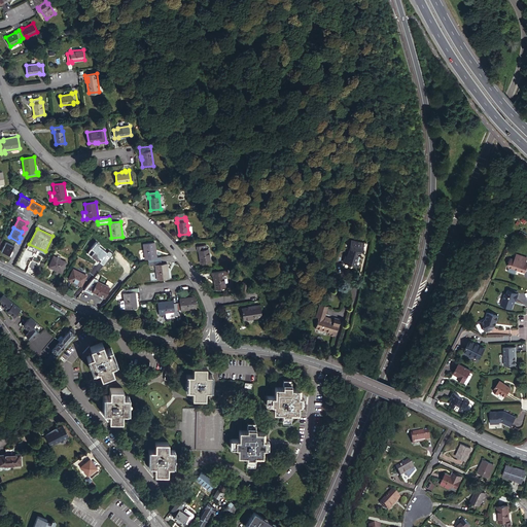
[(350,248),(362,250),(364,242),(352,240),(350,248)]
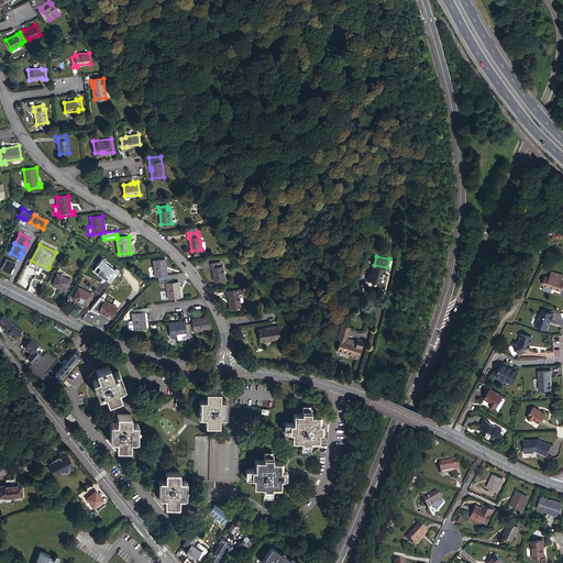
[(15,263),(7,258),(2,267),(12,273),(14,268),(13,267),(15,263)]
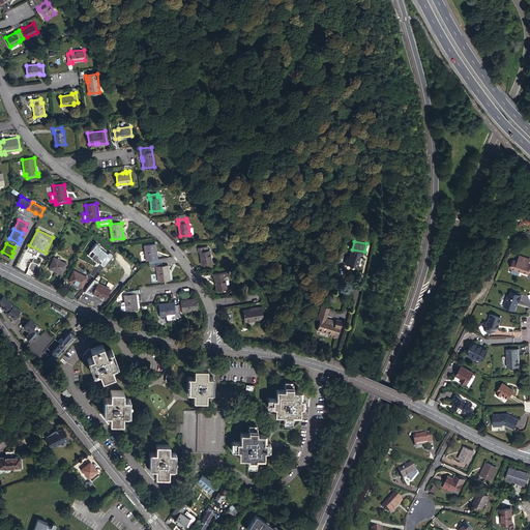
[(149,260),(149,263),(162,262),(162,258),(157,259),(155,243),(144,245),(146,260),(149,260)]
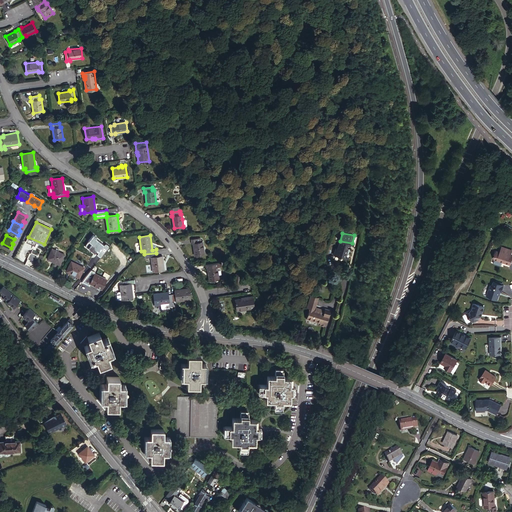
[(201,241),(201,238),(191,239),(192,243),(193,243),(195,255),(204,254),(202,241),(201,241)]
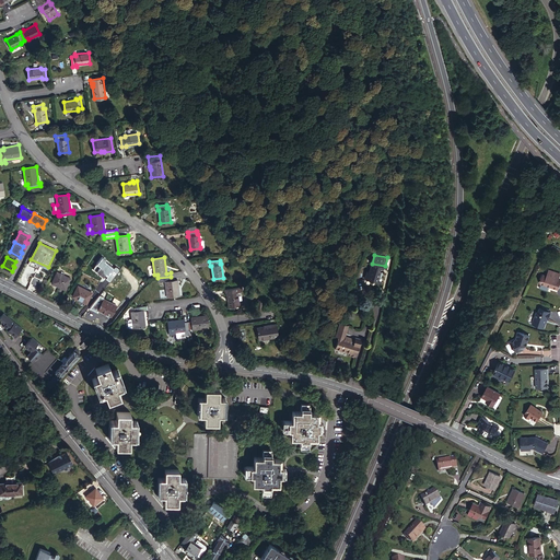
[(384,269),(385,266),(372,264),(369,272),(366,279),(377,282),(380,276),(382,277),(383,272),(377,270),(378,268),(384,269)]
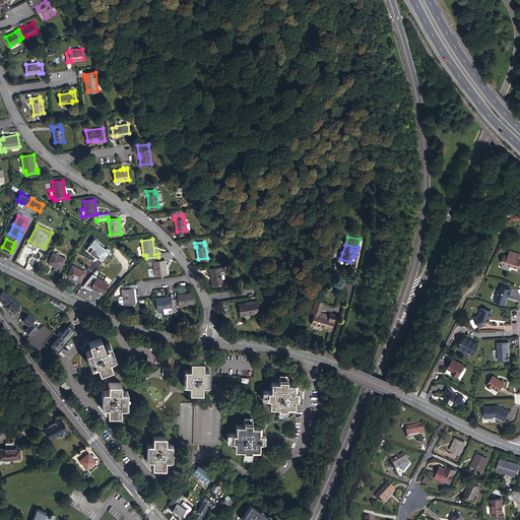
[(519,269),(519,265),(519,260),(519,257),(519,254),(511,251),(509,256),(506,256),(503,263),(519,269)]
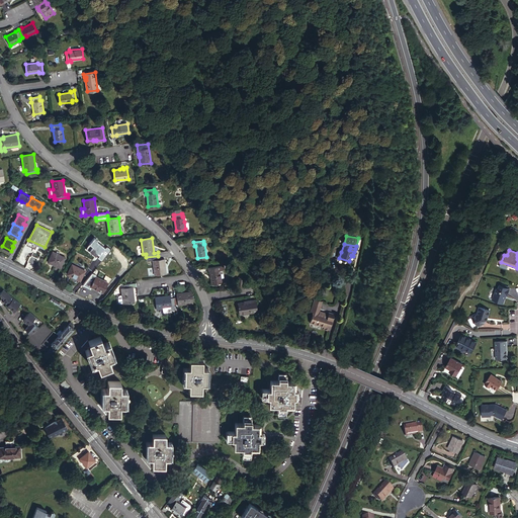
[(54,263),(53,264),(61,267),(65,257),(53,251),(49,260),(54,263)]
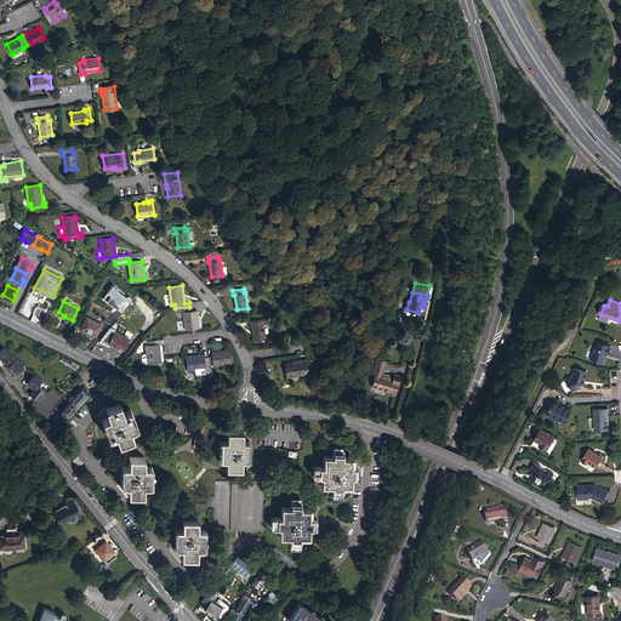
[(39,315),(43,308),(35,305),(32,313),(39,315)]
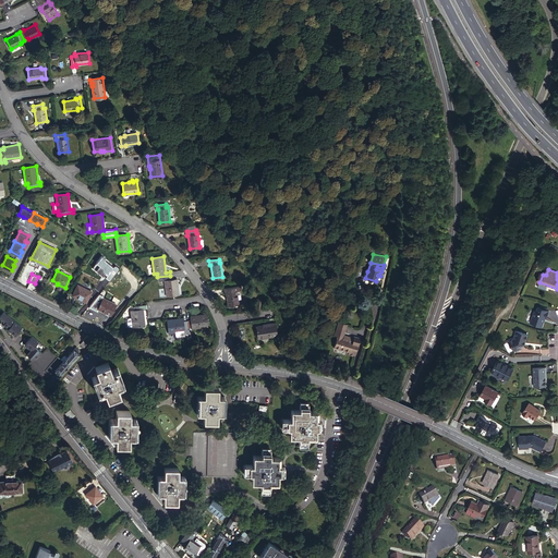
[(170,276),(157,277),(158,281),(165,280),(167,296),(179,294),(177,278),(171,279),(170,276)]
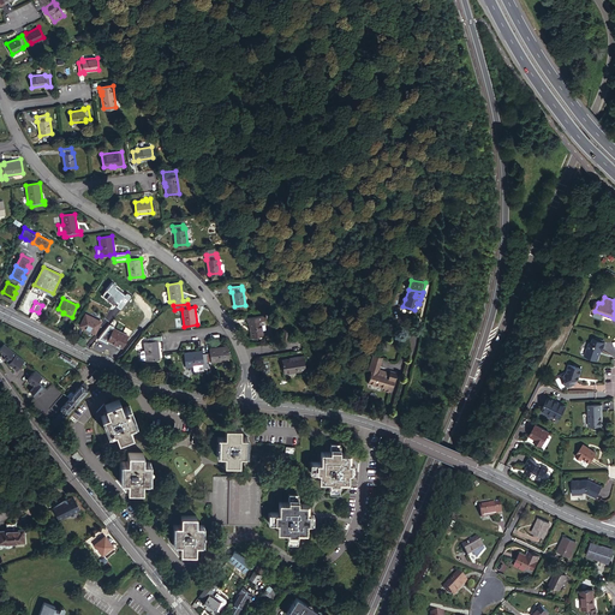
[(95,333),(101,321),(85,314),(79,326),(95,333)]
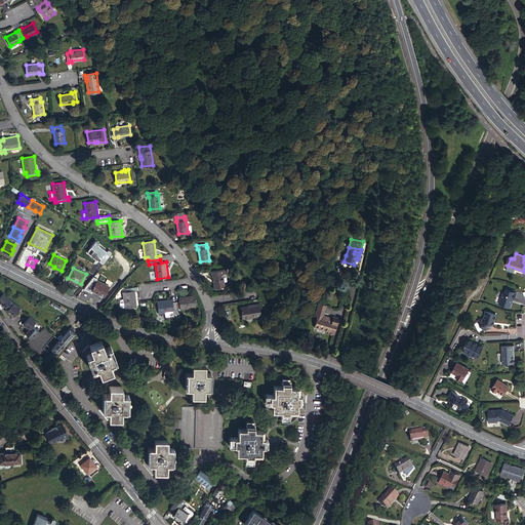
[(223,274),(226,273),(227,273),(227,269),(211,271),(212,275),(213,275),(214,287),(219,287),(220,288),(223,288),(223,286),(225,286),(224,282),(223,274)]
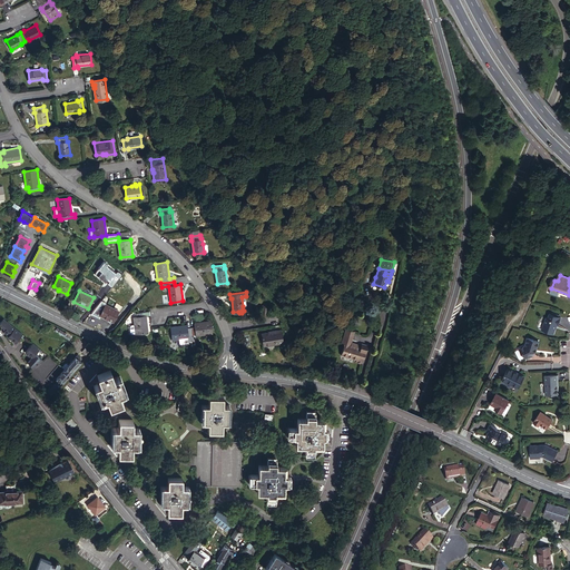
[(106,303),(102,300),(91,313),(99,316),(100,314),(107,317),(108,316),(109,317),(109,318),(114,321),(118,313),(111,308),(111,307),(106,304),(106,303)]
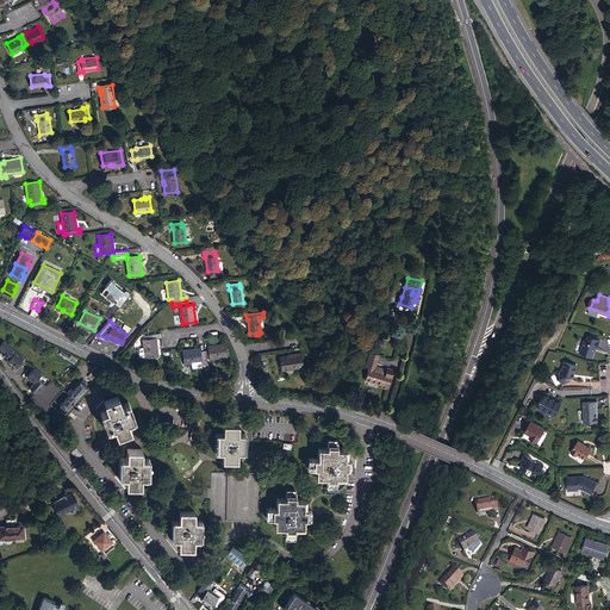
[(161,337),(160,332),(145,335),(147,338),(143,340),(144,348),(141,348),(139,349),(141,356),(145,356),(145,358),(159,355),(156,337),(161,337)]
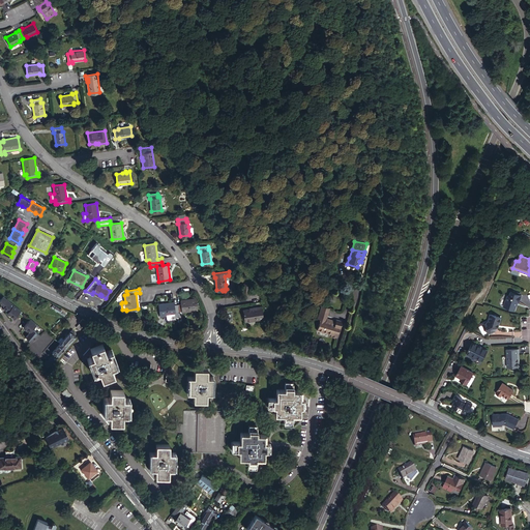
[(520,302),(523,295),(511,292),(510,296),(508,295),(505,306),(516,311),(519,301),(520,302)]
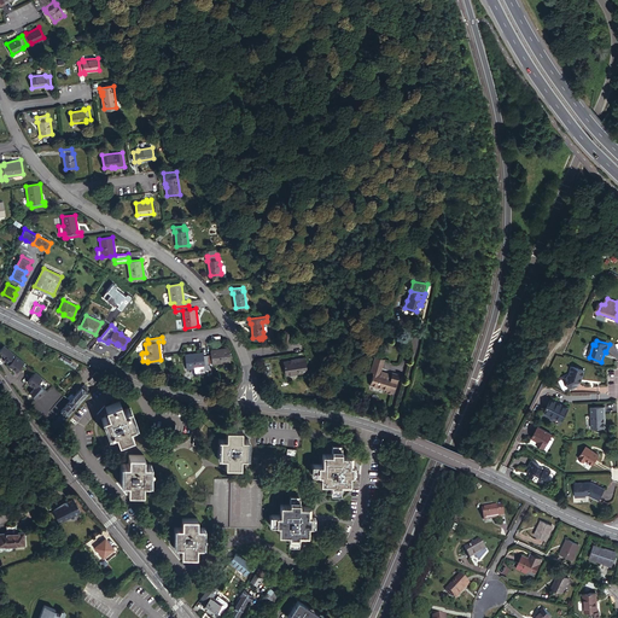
[(16,356),(4,345),(0,349),(0,354),(4,357),(3,360),(9,363),(16,356)]
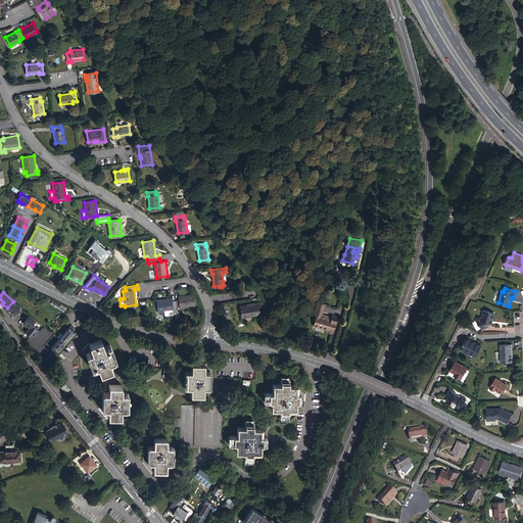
[(176,300),(177,313),(181,313),(180,307),(194,305),(193,294),(179,296),(179,300),(176,300)]
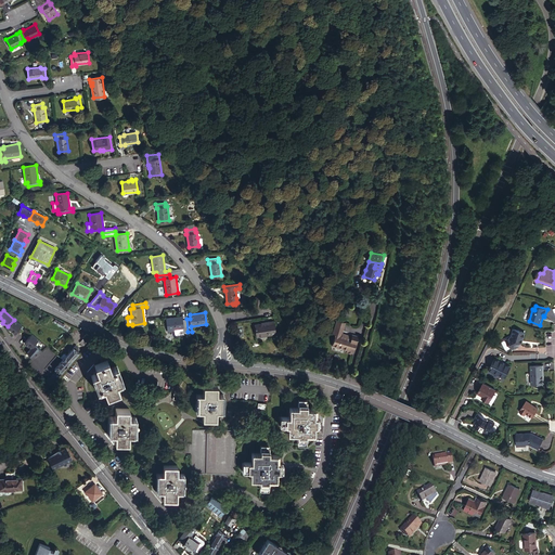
[(184,332),(188,332),(186,319),(182,319),(182,317),(166,319),(167,331),(183,328),(184,332)]
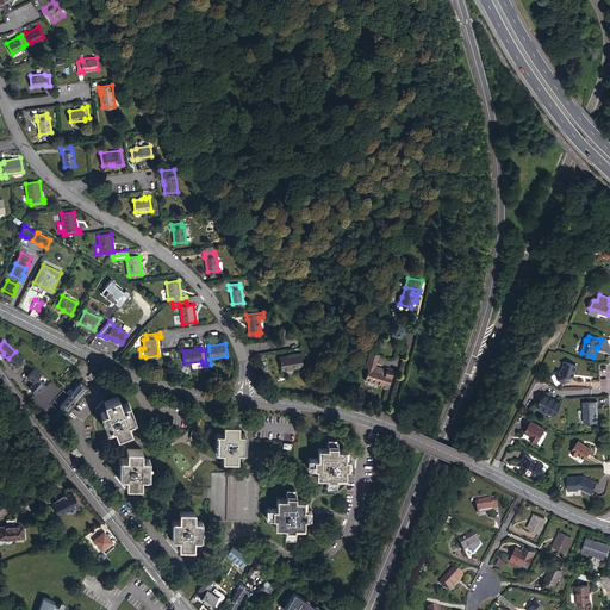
[(16,367),(24,358),(16,352),(8,359),(7,360),(16,367)]
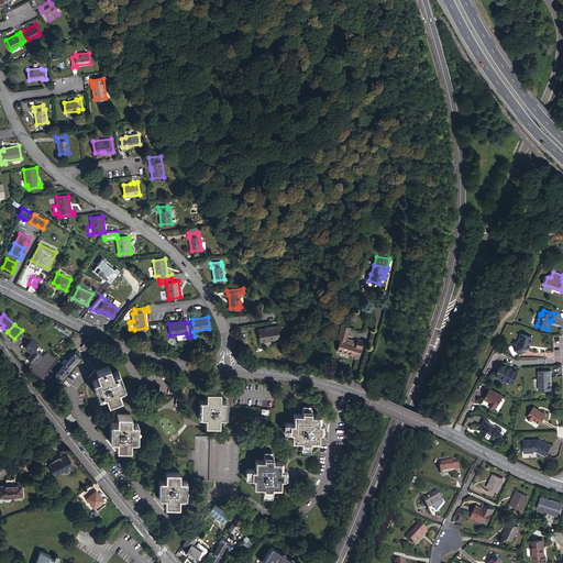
[(354,352),(360,354),(363,341),(357,339),(357,341),(356,343),(346,340),(346,338),(350,327),(342,324),(338,338),(341,339),(338,350),(353,355),(354,352)]
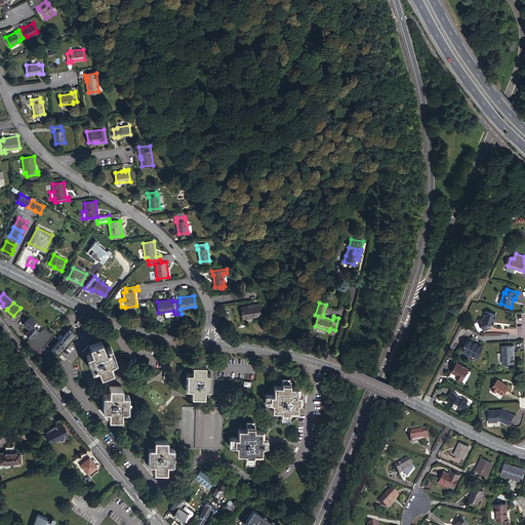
[(247,306),(241,307),(243,318),(260,316),(258,304),(250,305),(250,307),(247,307),(247,306)]
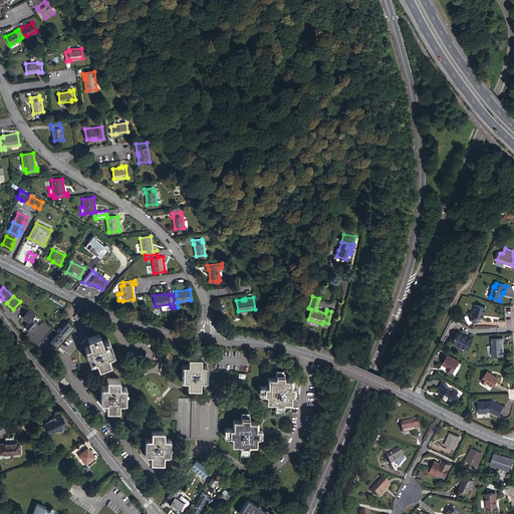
[(474,312),(469,315),(471,319),(472,320),(474,324),(476,324),(482,322),(484,315),(485,315),(487,309),(476,305),(474,312)]
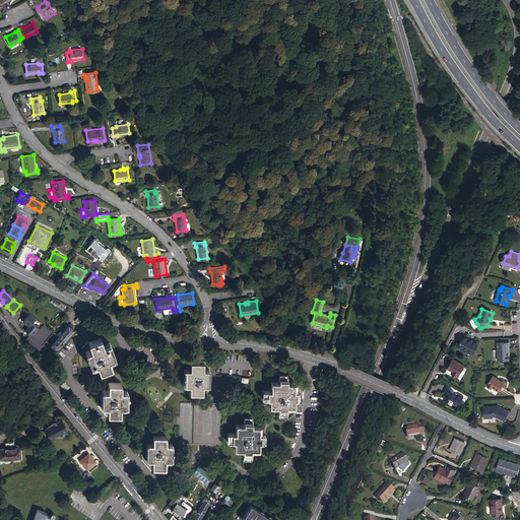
[(79,320),(81,322),(86,318),(79,312),(75,317),(76,317),(73,321),(76,324),(79,320)]
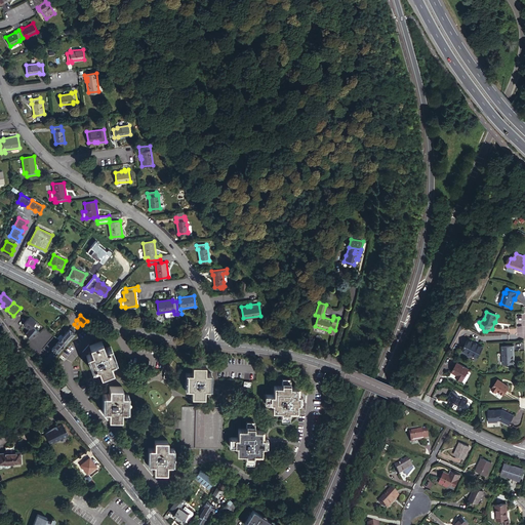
[(29,330),(36,321),(30,316),(23,324),(29,330)]
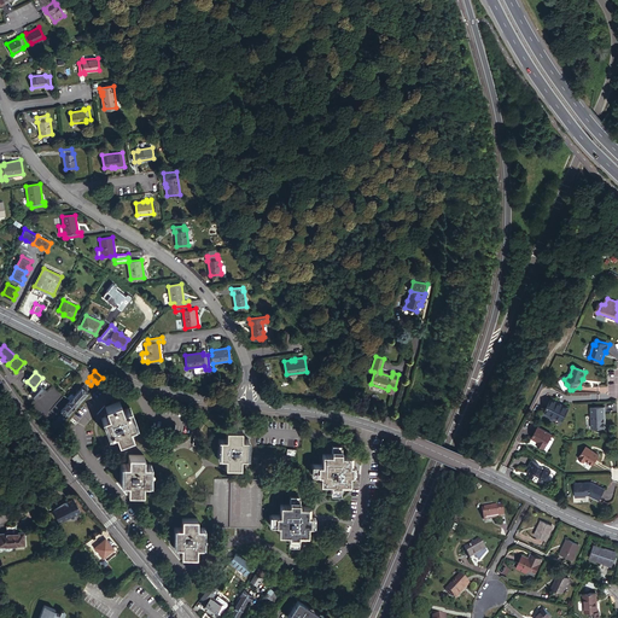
[(38,384),(34,389),(30,394),(35,400),(46,391),(38,384)]
